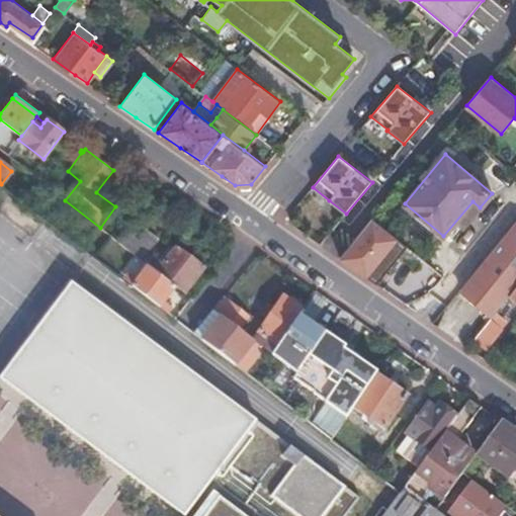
[(409,246),(373,219),(340,258),(377,283),(409,246)]
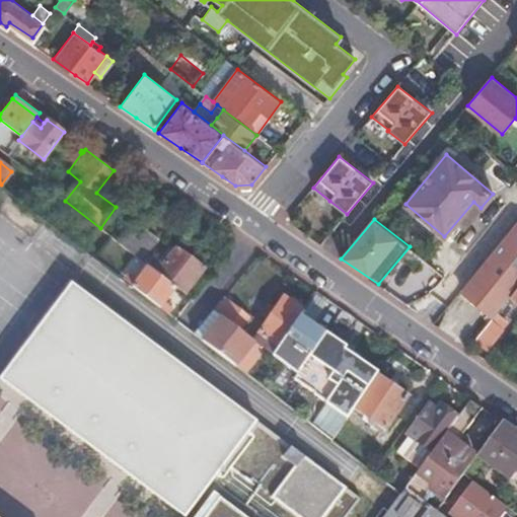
[(119,242),(142,261),(145,256),(159,238),(135,220),(119,242)]
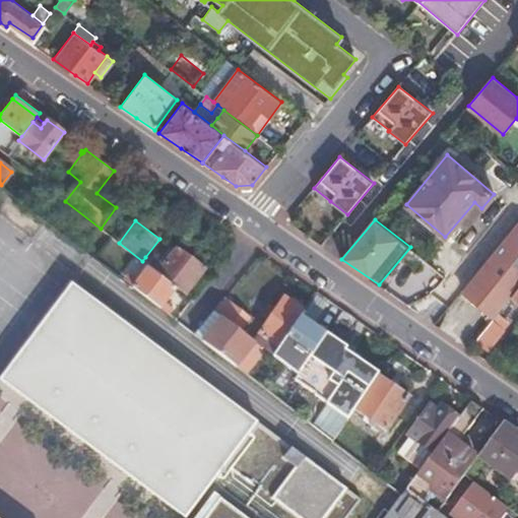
[(495,316),(498,313),(512,296),(517,288),(517,223),(463,290),(495,316)]
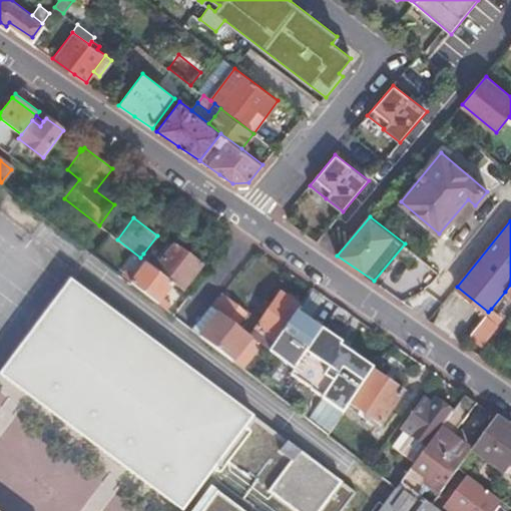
[(173,283),(181,289),(201,263),(176,242),(172,247),(168,253),(156,270),(173,283)]
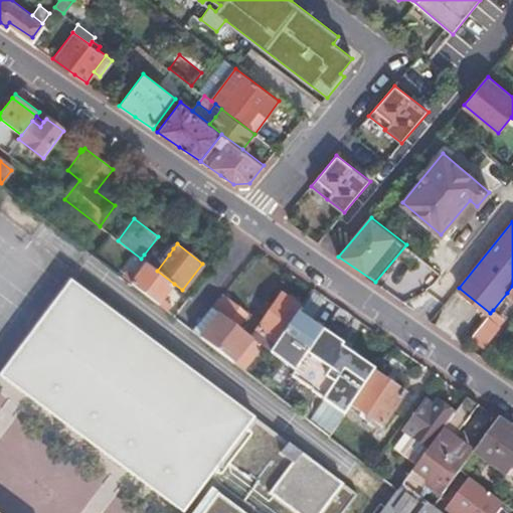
[(163,249),(165,251),(169,254),(173,248),(168,243),(163,249)]
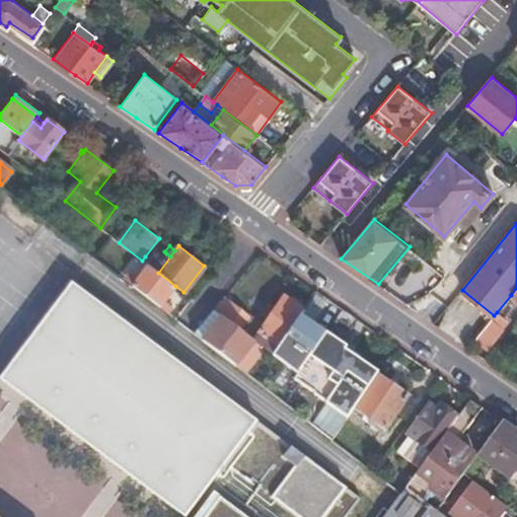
[(166,253),(154,269),(158,273),(170,256),(166,253)]
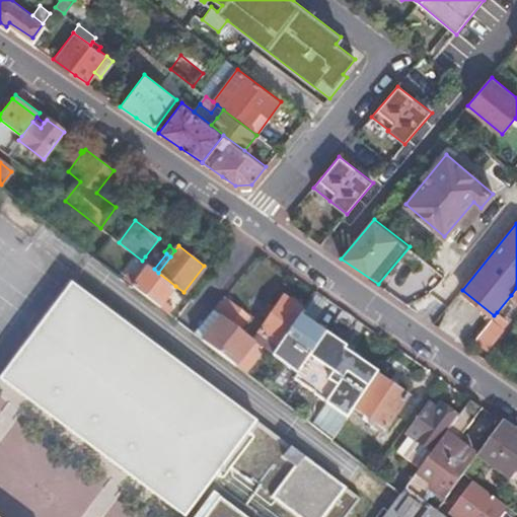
[(175,286),(158,273),(154,269),(148,265),(132,286),(159,306),(164,301),(175,286)]
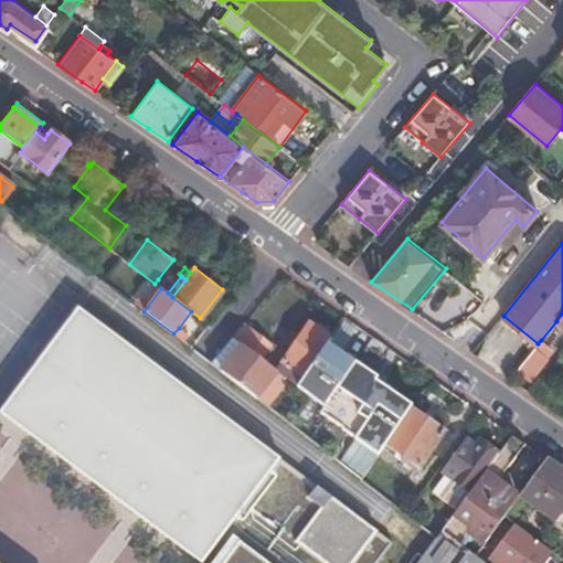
[(213,562),(287,463),(78,307),(3,406),(0,411),(202,562),(206,558),(213,562)]
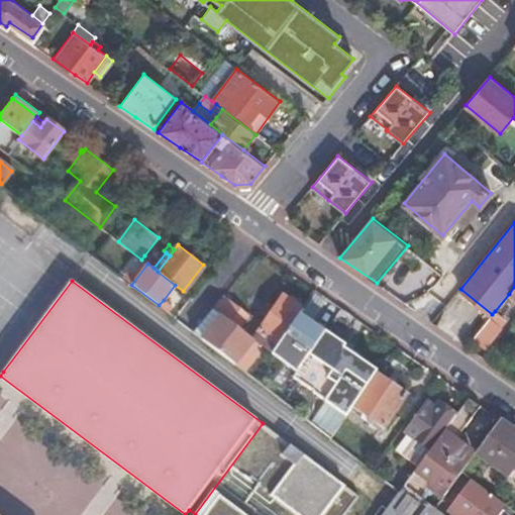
[(302,309),(315,316),(326,298),(313,291),(302,309)]
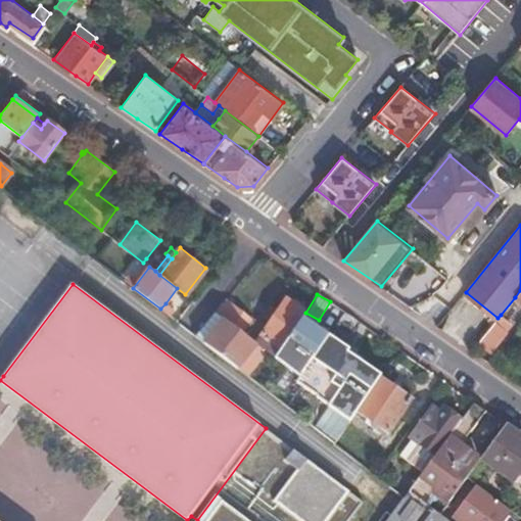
[(251,318),(235,304),(226,297),(215,311),(225,318),(241,331),(251,318)]
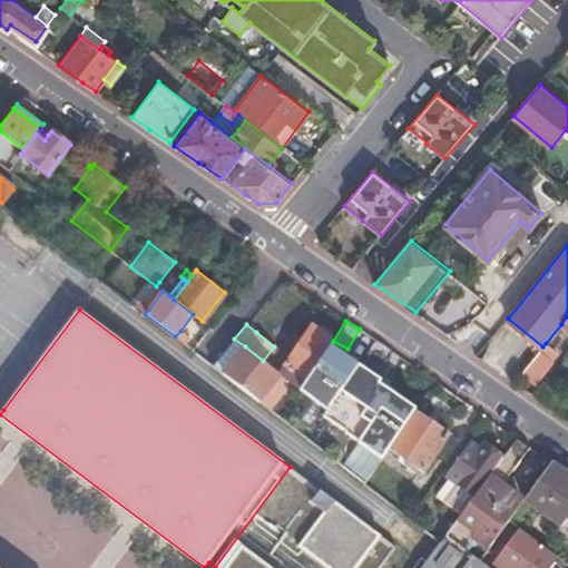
[(280,373),(300,390),(330,345),(333,341),(313,326),(301,342),(295,349),(277,372),(280,373)]
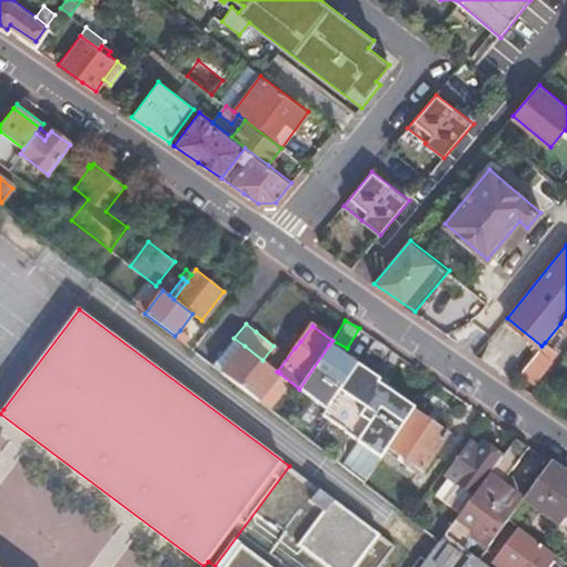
[(180,330),(175,336),(182,341),(187,336),(180,330)]
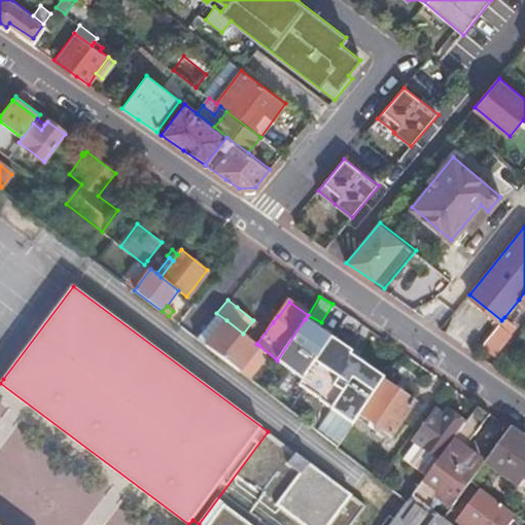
[(216,313),(206,326),(197,338),(206,345),(239,371),(258,345),(256,344),(243,334),(226,320),(216,313)]
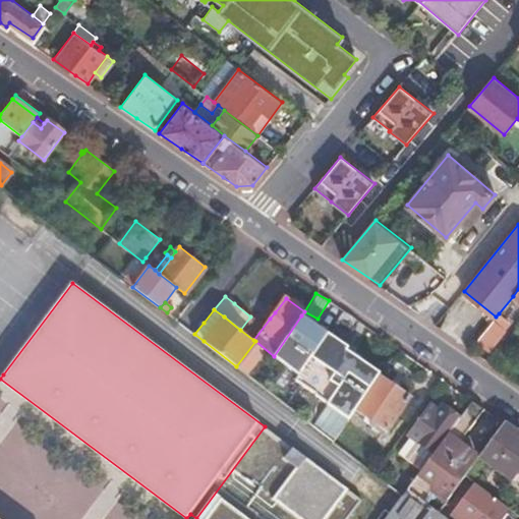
[(270,319),(275,312),(270,309),(265,315),(270,319)]
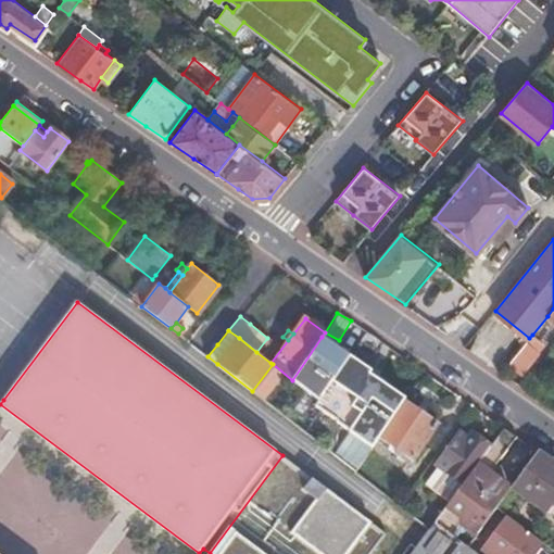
[(527,341),(539,350),(544,344),(532,335),(529,338),(527,341)]
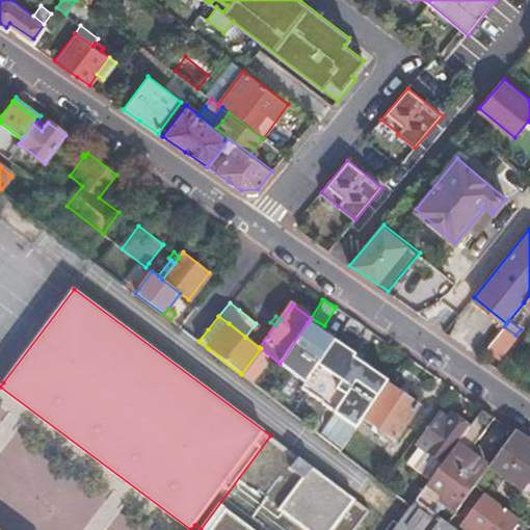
[(355,354),(308,322),(280,364),(306,382),(302,388),(322,402),(321,403),(335,412),(334,413),(339,416),(326,433),(339,442),(351,425),(356,428),(364,417),(387,383),(389,381),(353,358),(355,354)]
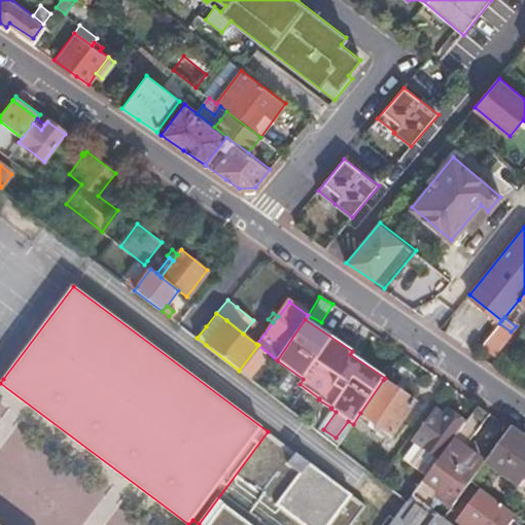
[(482,344),(494,354),(512,333),(511,331),(499,323),(482,344)]
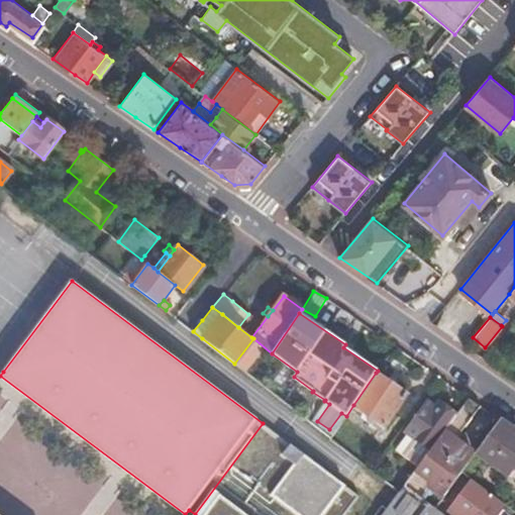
[(353,405),(385,426),(407,394),(376,373),(353,405)]
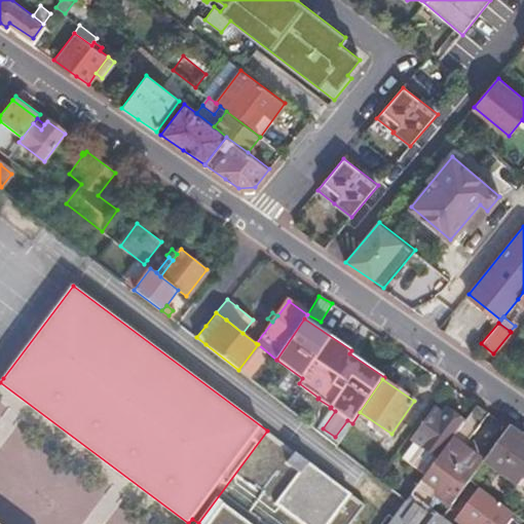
[(464,422),(439,456),(411,494),(428,507),(438,493),(452,503),(482,462),(462,449),(489,411),(478,404),(464,422)]
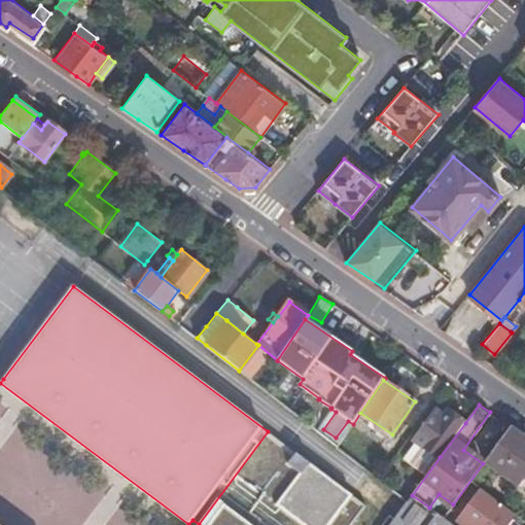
[(415,439),(440,457),(465,423),(448,411),(445,416),(436,410),(415,439)]
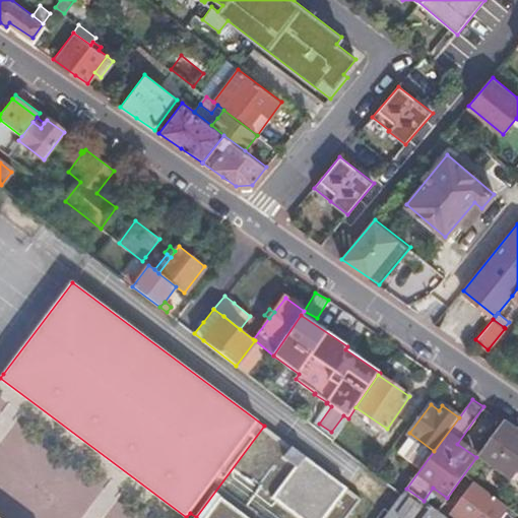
[(343,425),(350,430),(358,418),(351,414),(348,418),(343,425)]
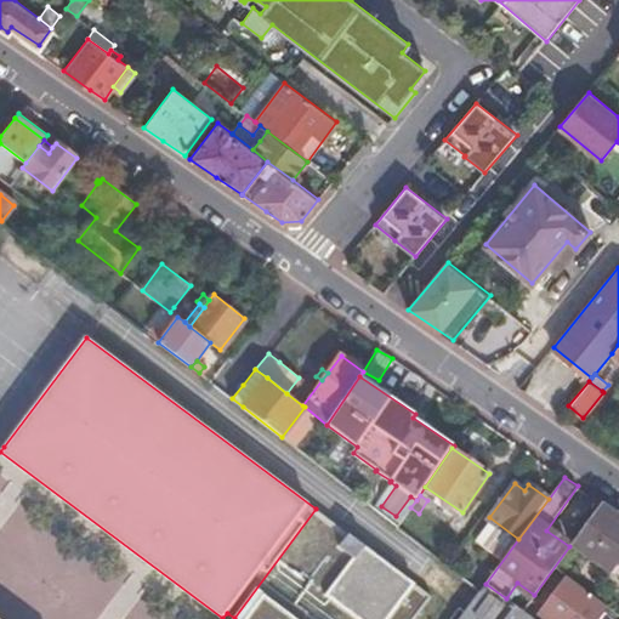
[(571,544),(612,573),(618,562),(618,515),(602,503),(571,544)]
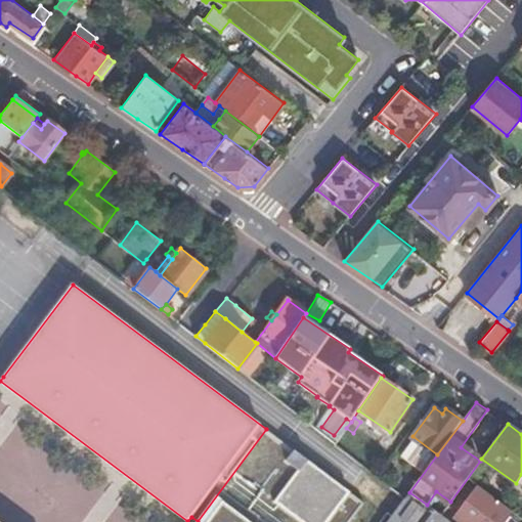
[(266,429),(198,521),(197,521),(349,521),(364,503),(266,429)]
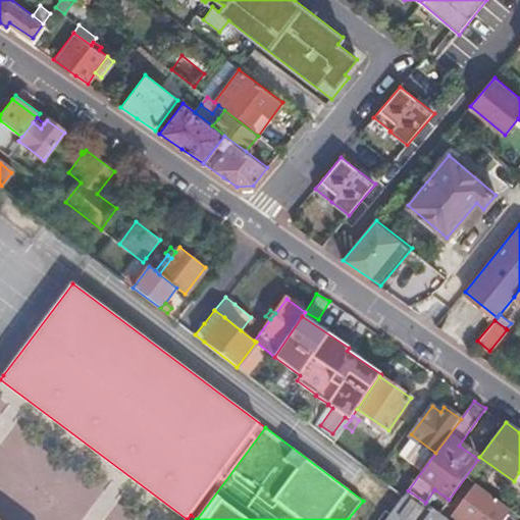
[(501,519),(503,518),(511,508),(477,483),(453,517),(457,519),(501,519)]
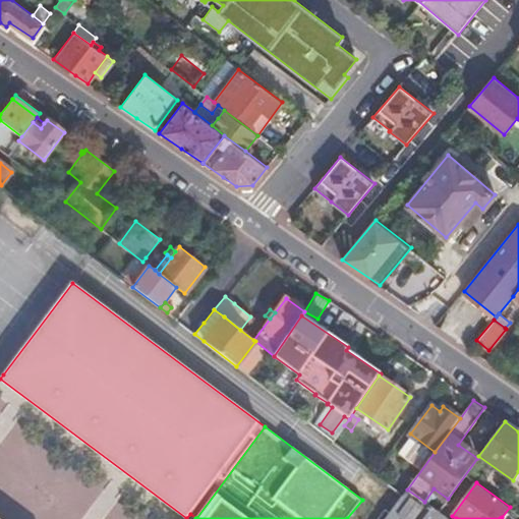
[(447,518),(424,502),(407,489),(385,518),(447,518)]
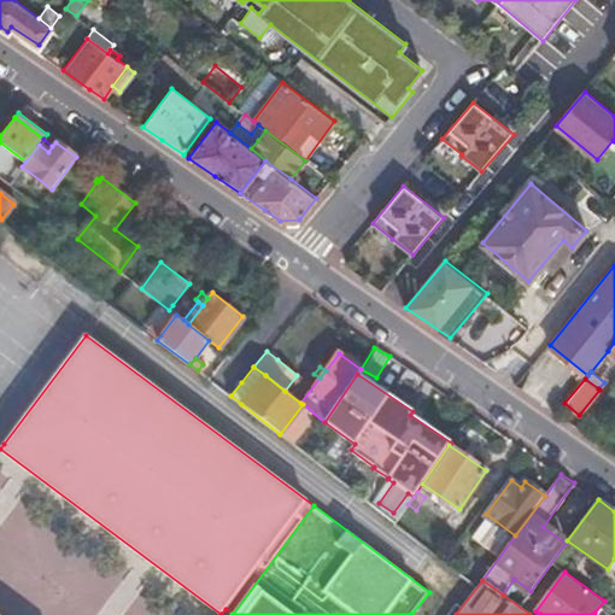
[(614,608),(604,601),(595,613),(596,614),(614,614),(614,608)]
